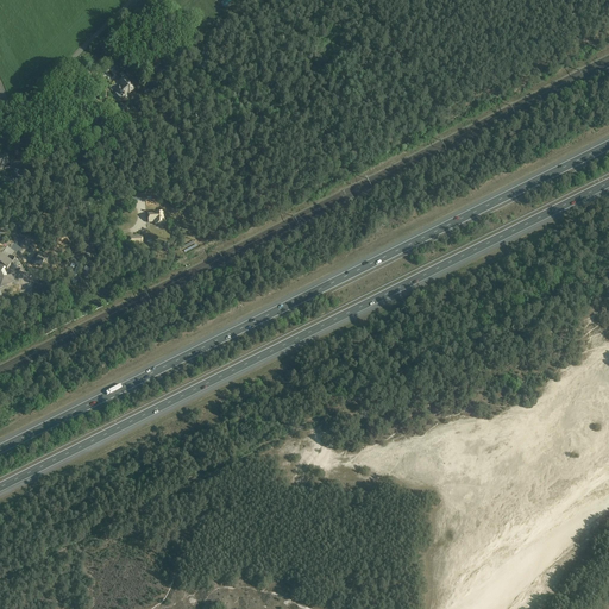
[(129,92),(129,93),(135,89),(124,77),(119,82),(124,87),(121,89),(119,87),(115,89),(123,98),(129,92)]
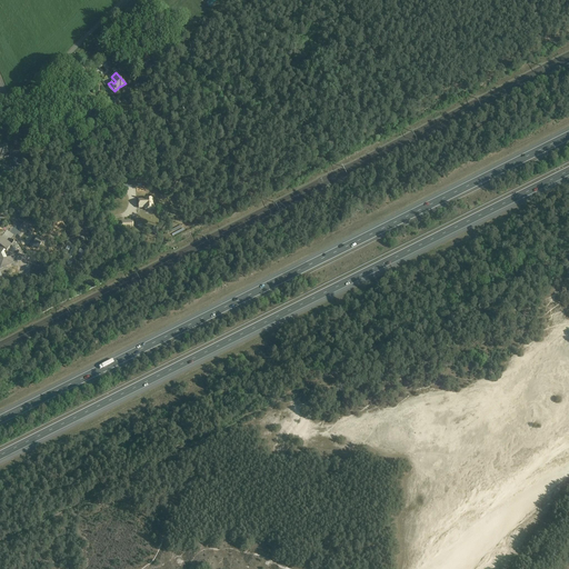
[(112,109),(119,103),(116,99),(109,106),(112,109)]
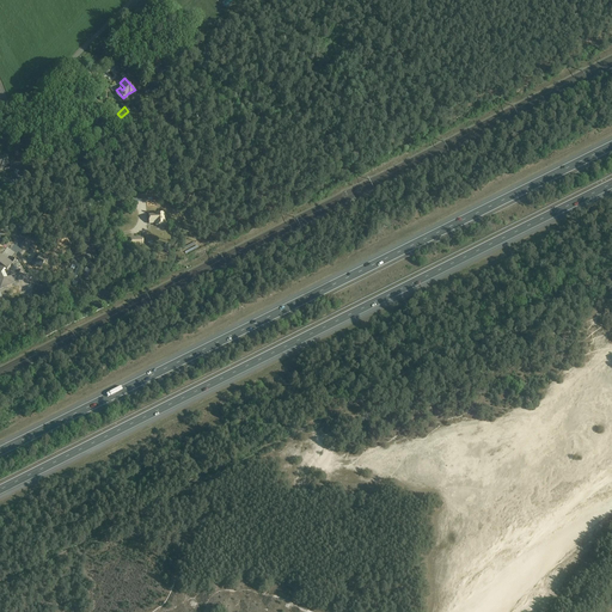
[(12,166),(10,159),(7,160),(6,155),(0,157),(0,167),(4,166),(4,169),(12,166)]
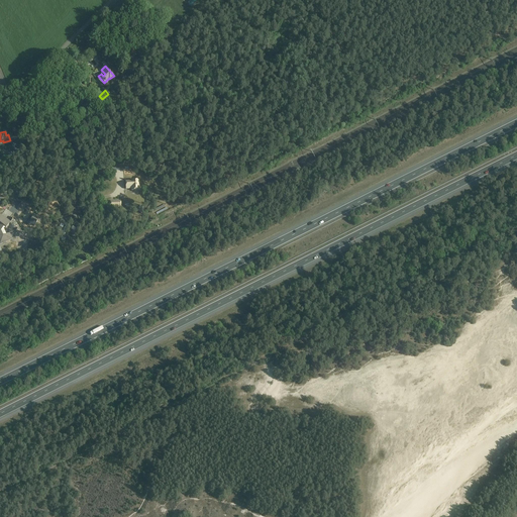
[(139,190),(138,180),(131,181),(125,181),(126,189),(130,188),(130,191),(139,190)]
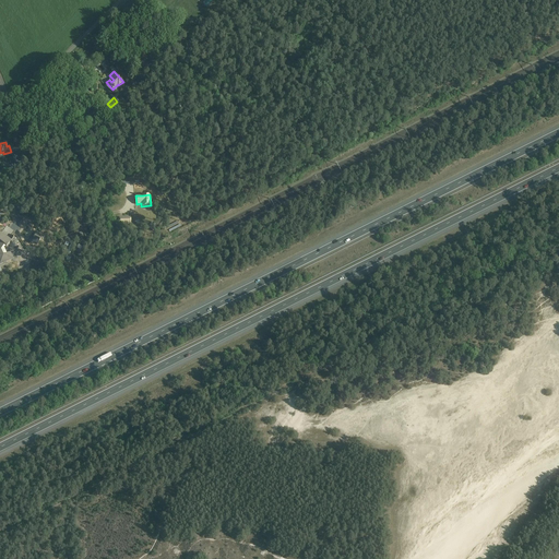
[(36,230),(28,241),(34,245),(35,244),(38,246),(43,238),(39,236),(40,234),(36,230)]
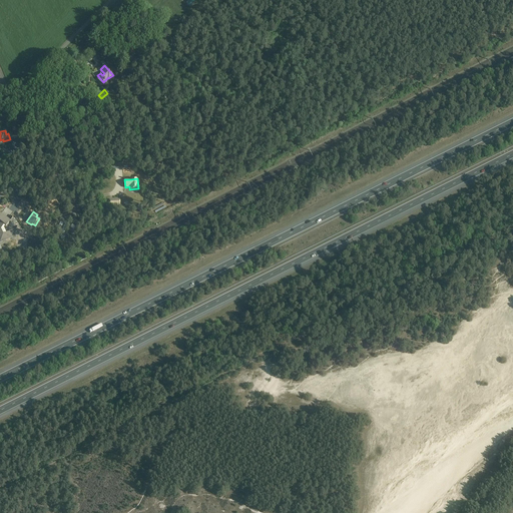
[(6,240),(12,237),(9,231),(3,234),(0,229),(4,224),(6,226),(10,221),(0,214),(0,239),(5,237),(6,240)]
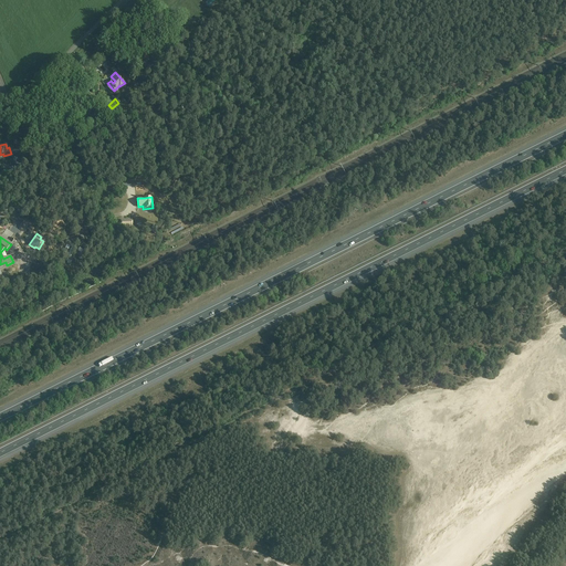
[(12,245),(13,247),(10,253),(12,254),(20,243),(16,240),(12,245)]
